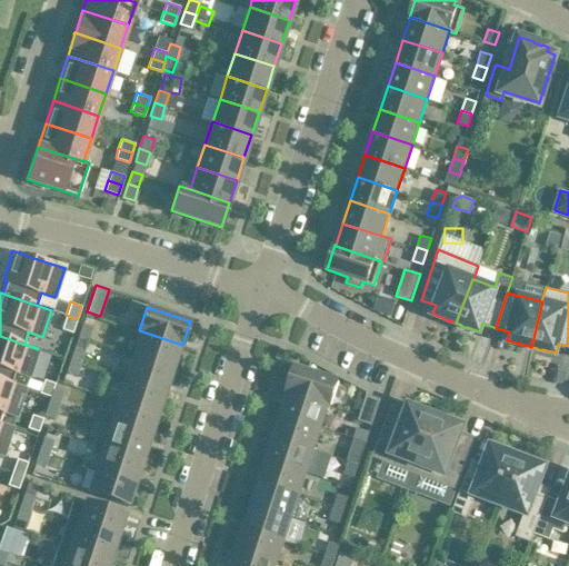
[(77,319),(66,315),(61,328),(72,331),(77,319)]
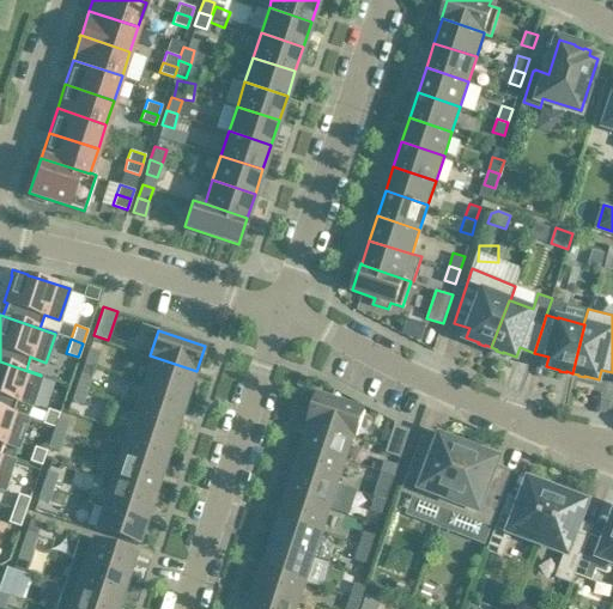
[(89,347),(84,361),(95,365),(99,351),(89,347)]
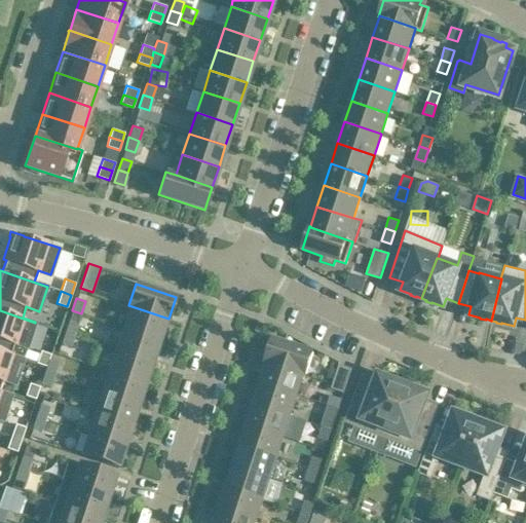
[(168,320),(168,319),(128,305),(128,306),(130,307),(123,327),(159,339),(166,319),(168,320)]
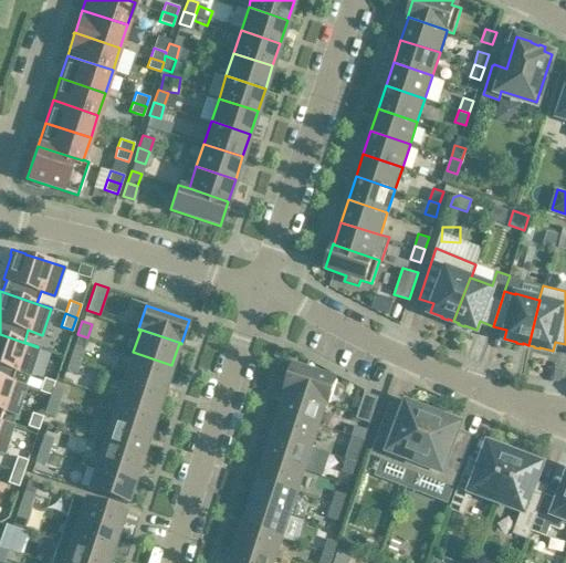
[(38,347),(0,334),(0,377),(24,386),(25,385),(11,381),(16,369),(29,374),(38,347)]
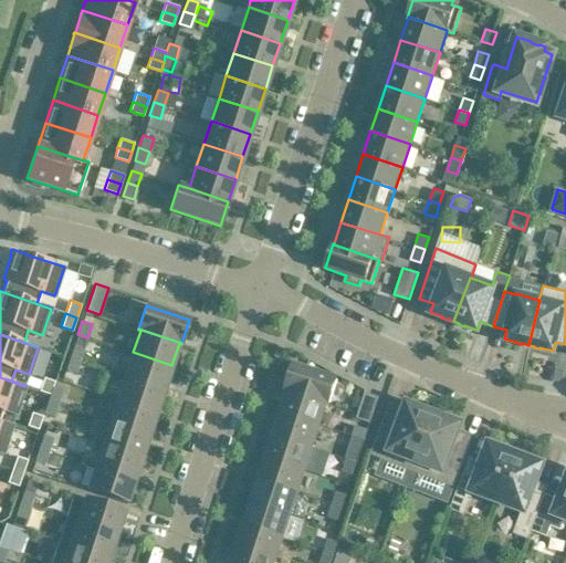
[(80,360),(84,347),(74,344),(70,356),(80,360)]
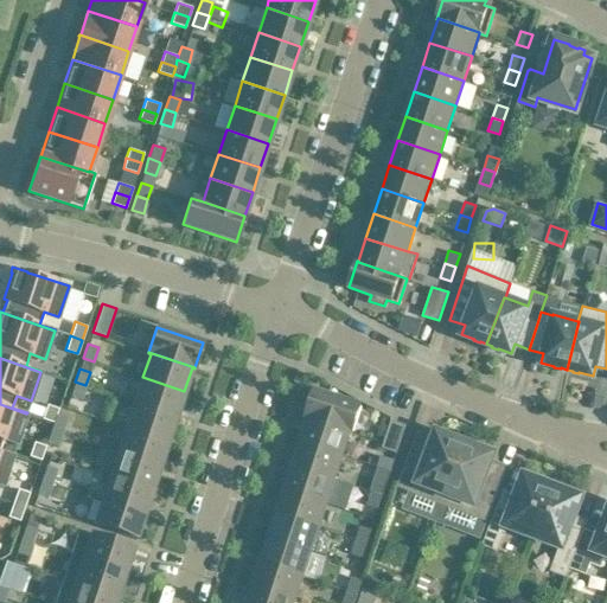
[(176,415),(184,391),(142,377),(135,402),(176,415)]
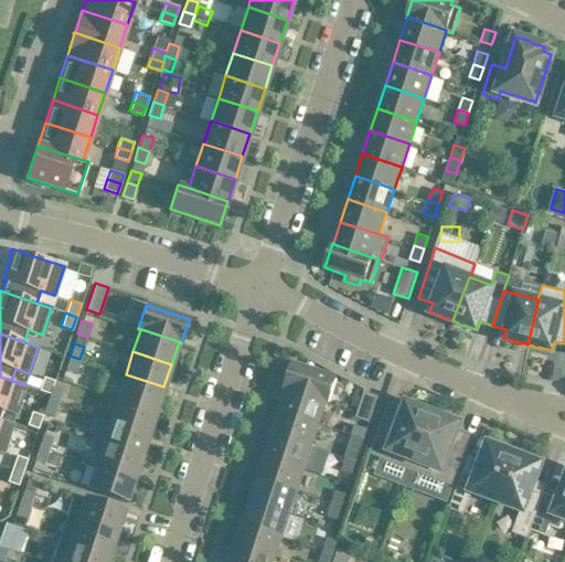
[(75,372),(80,359),(70,356),(65,369),(75,372)]
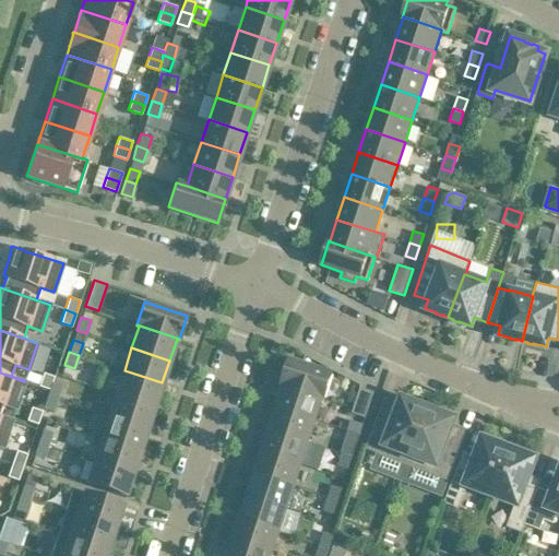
[(332,373),(289,359),(282,382),(324,397),(332,373)]
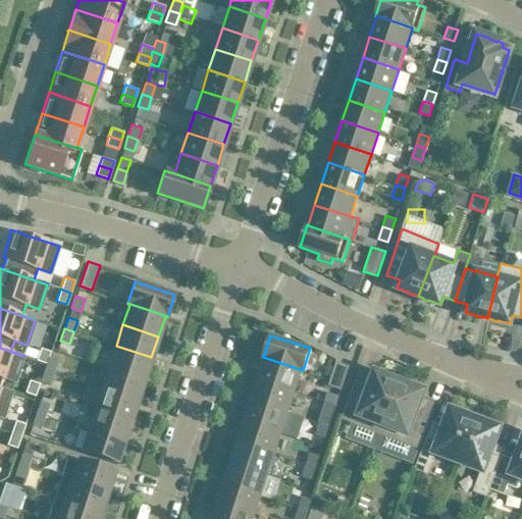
[(145,378),(151,357),(116,346),(109,366),(145,378)]
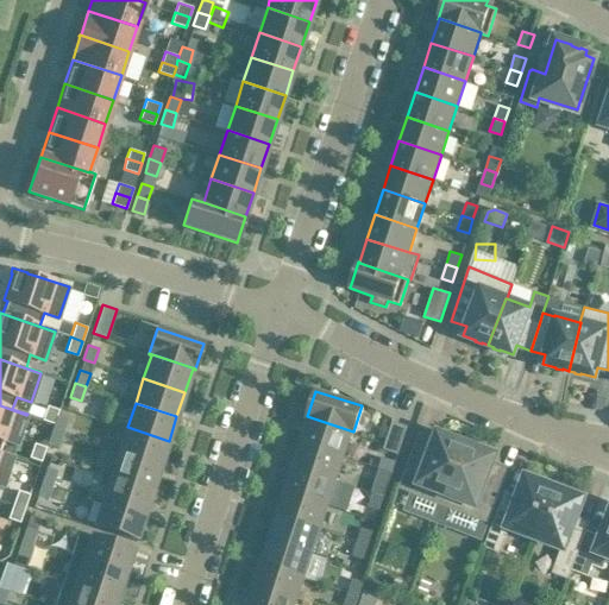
[(46,404),(42,420),(54,423),(56,416),(58,409),(46,404)]
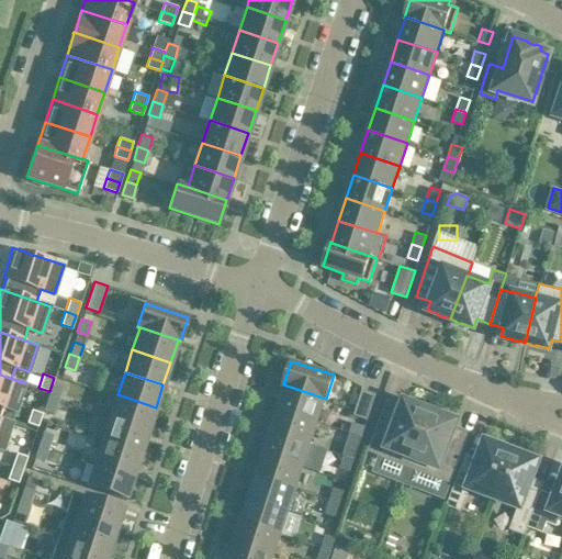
[(24,383),(0,375),(0,418),(12,423),(12,422),(0,417),(0,412),(2,405),(17,410),(24,383)]
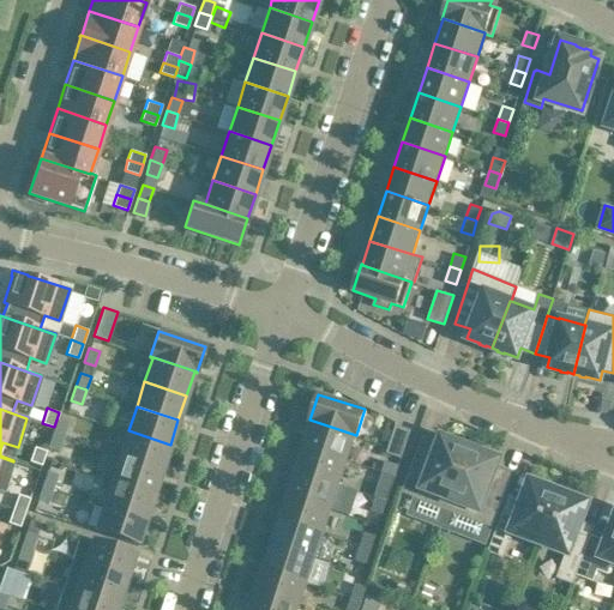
[(54,427),(52,433),(62,436),(67,423),(56,420),(54,427)]
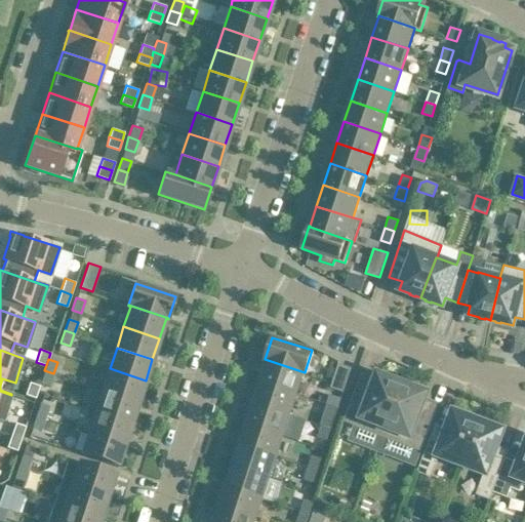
[(305,373),(305,372),(265,359),(265,360),(267,361),(260,380),(295,393),(303,372),(305,373)]
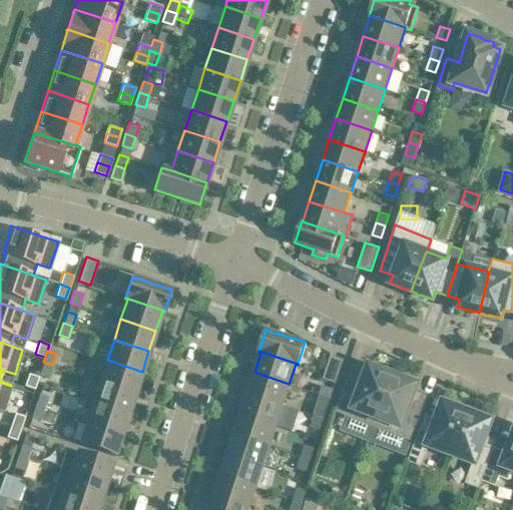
[(335,382),(343,358),(331,354),(323,378),(335,382)]
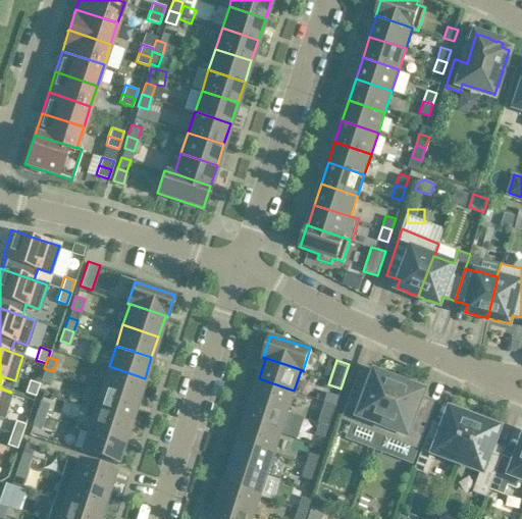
[(138,399),(145,378),(109,366),(102,387),(138,399)]
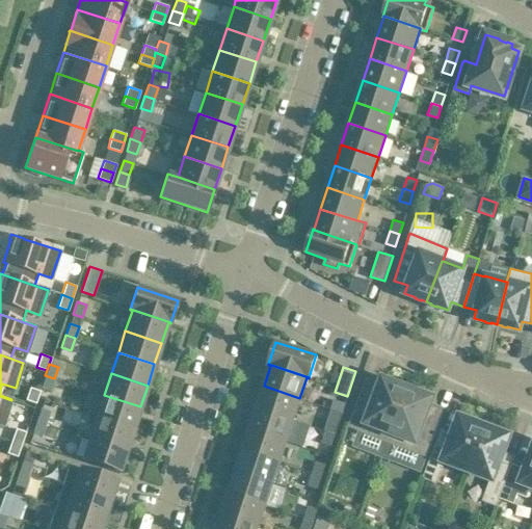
[(50,391),(54,378),(45,375),(41,388),(50,391)]
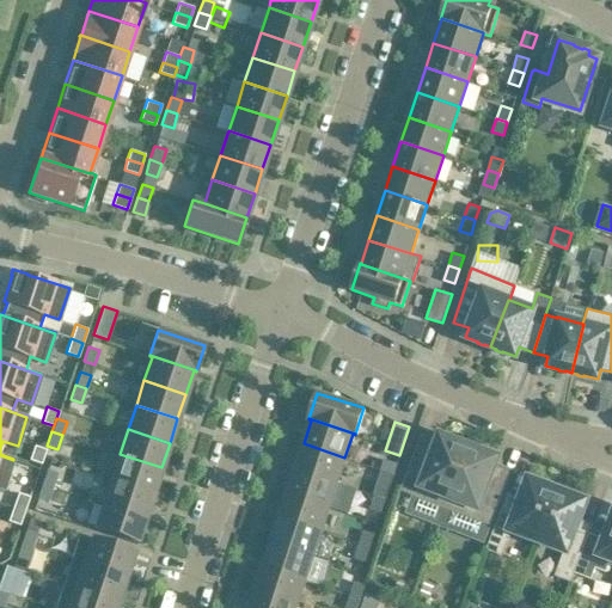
[(446,505),(470,441),(452,434),(451,438),(440,435),(435,447),(420,441),(402,489),(446,505)]
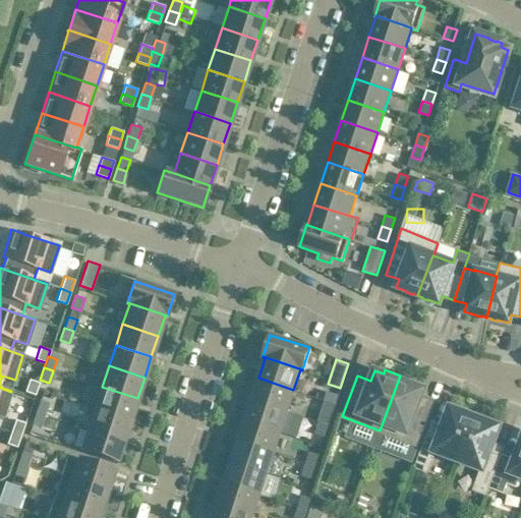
[(419,399),(423,389),(414,386),(415,382),(400,376),(380,430),(416,445),(431,404),(419,399)]
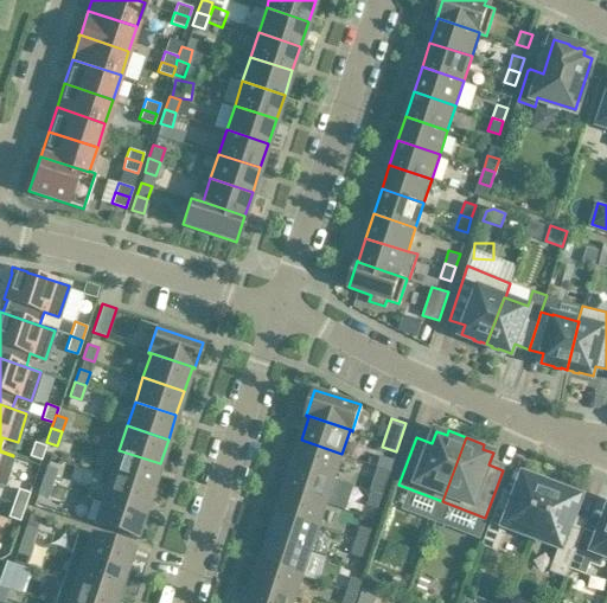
[(334,478),(342,454),(301,440),(293,464),(334,478)]
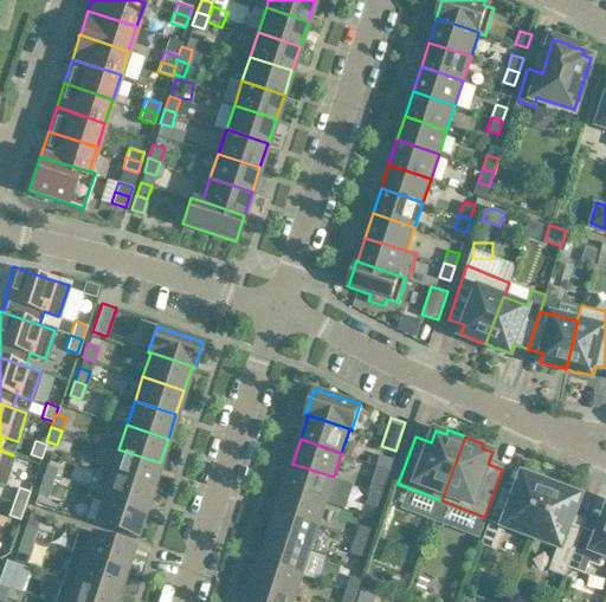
[(33,440),(28,454),(40,458),(45,444),(33,440)]
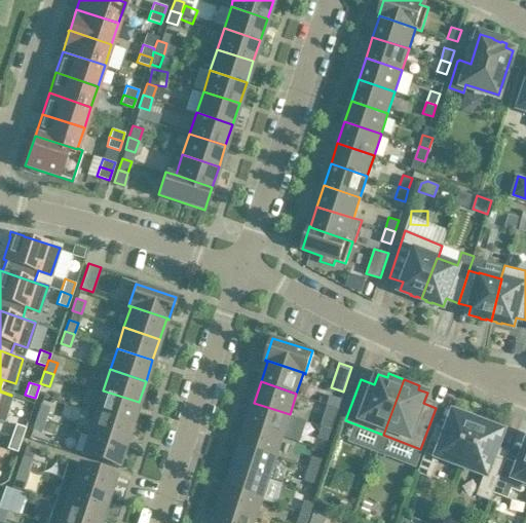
[(132,423),(139,402),(103,390),(97,412),(132,423)]
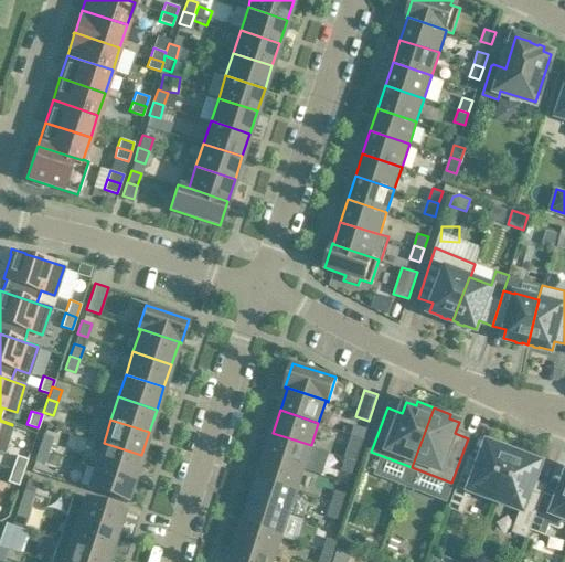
[(12,425),(0,421),(0,449),(3,452),(12,425)]
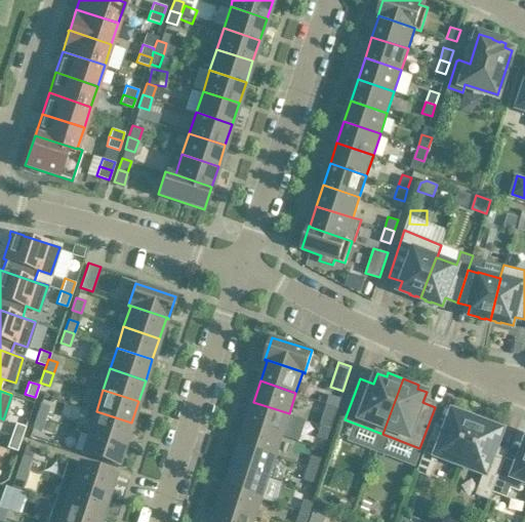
[(337,406),(340,397),(329,393),(326,402),(337,406)]
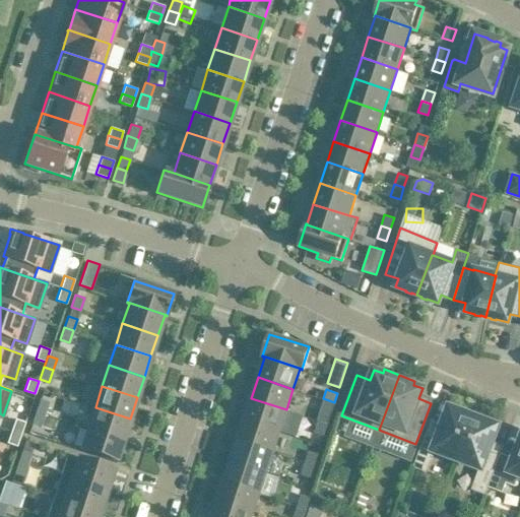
[(279,431),(286,409),(251,398),(244,418),(279,431)]
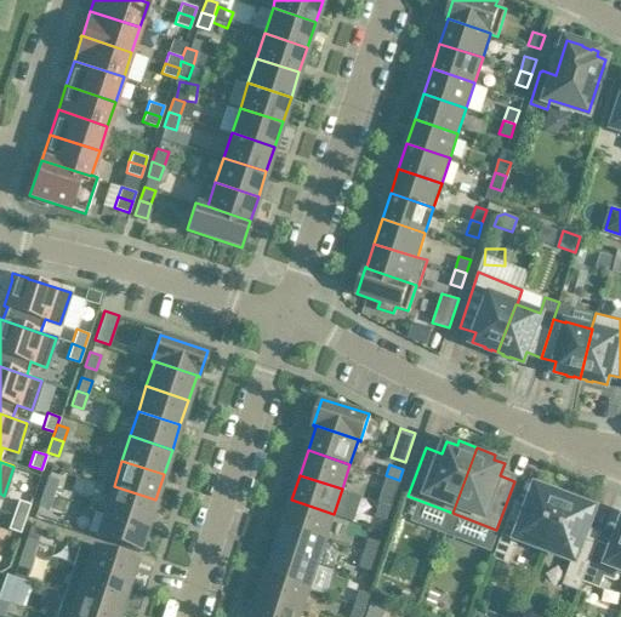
[(47,476),(43,490),(53,493),(57,480),(47,476)]
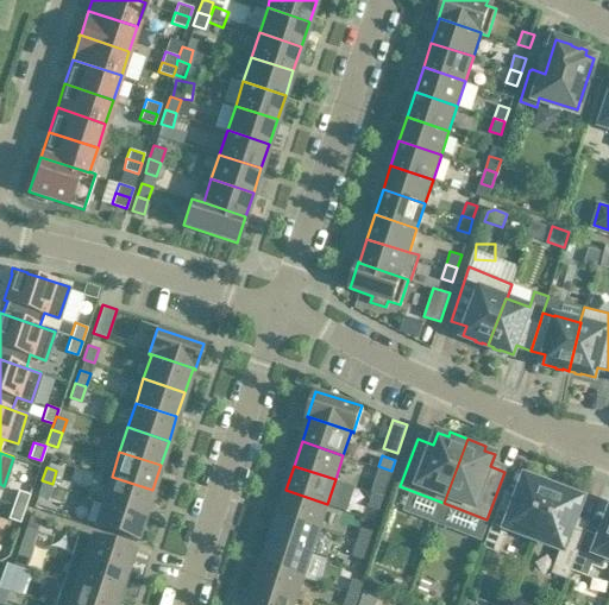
[(534,537),(556,483),(539,476),(537,480),(525,476),(514,505),(501,500),(484,544),(498,550),(507,528),(534,537)]
